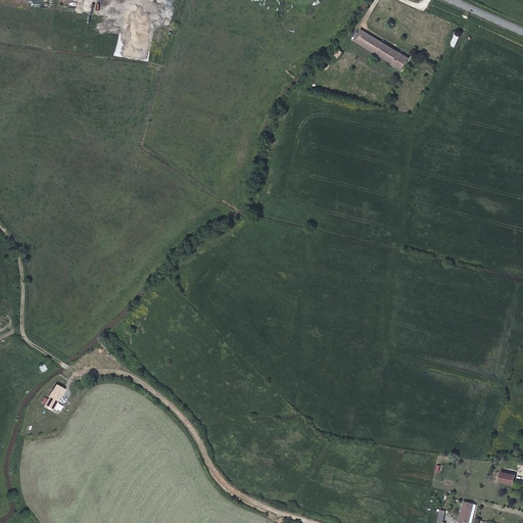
[(355,38),(402,67),(409,56),(363,28),(355,38)]
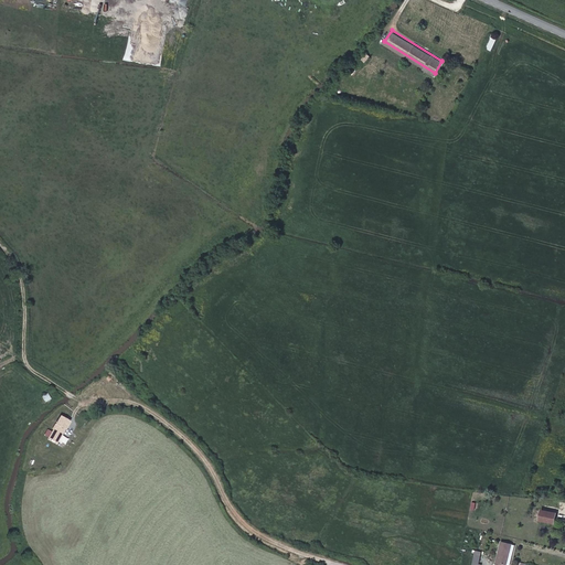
[(368,51),(359,61),(363,64),(372,55),(368,51)]
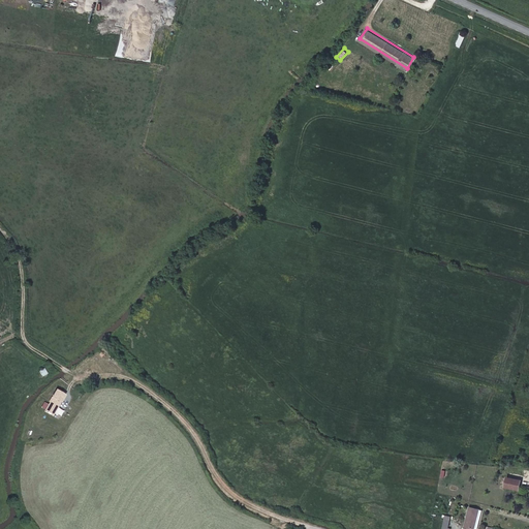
[(55,389),(43,410),(53,415),(64,394),(55,389)]
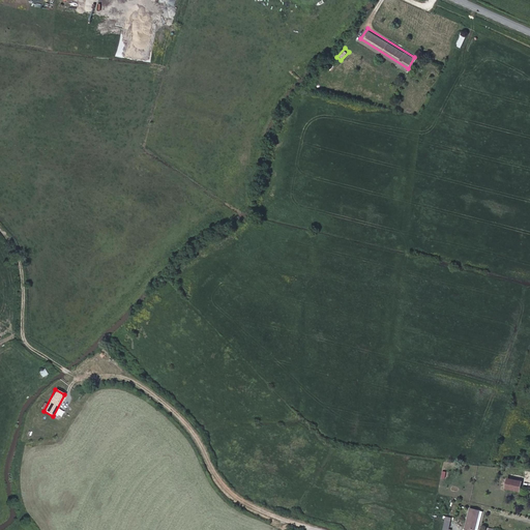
[(503,489),(519,492),(521,481),(505,478),(503,489)]
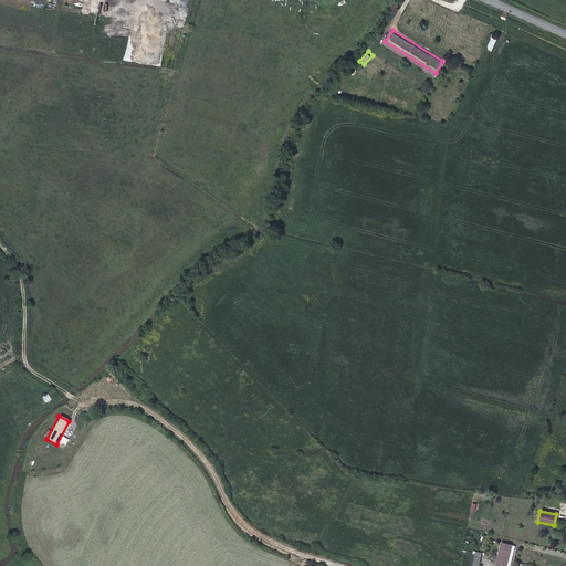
[(510,543),(499,541),(494,558),(499,559),(505,561),(510,543)]
